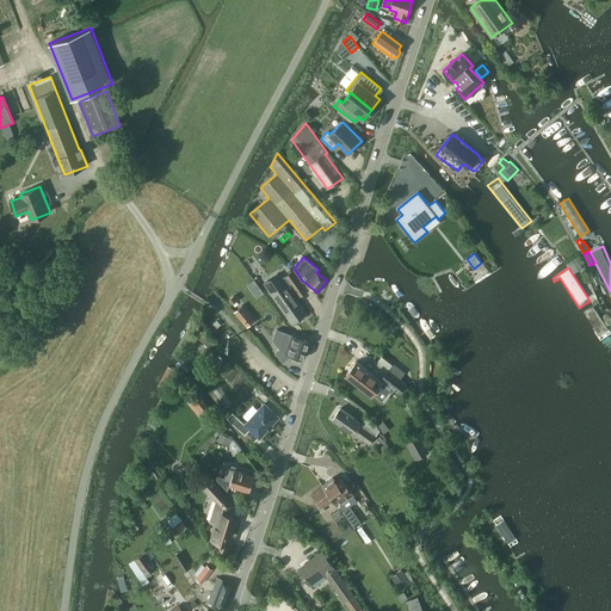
[(300,296),(307,291),(292,271),(285,276),(288,279),(284,282),(287,285),(272,295),(291,323),(301,318),(303,320),(308,316),(295,298),(300,295),(300,296)]
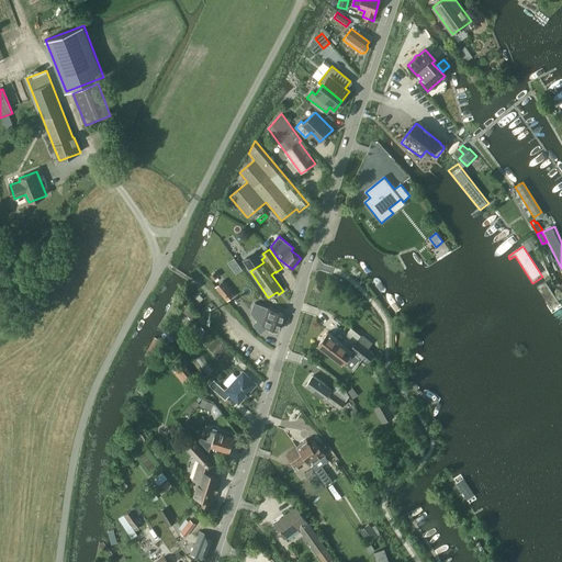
[(239,250),(233,255),(244,272),(250,268),(239,250)]
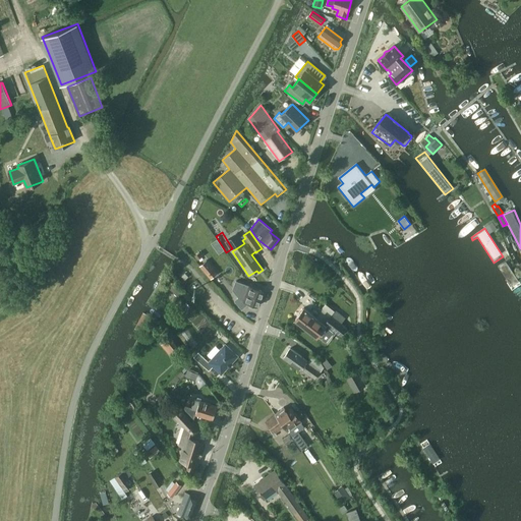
[(211,279),(217,273),(207,261),(200,266),(211,279)]
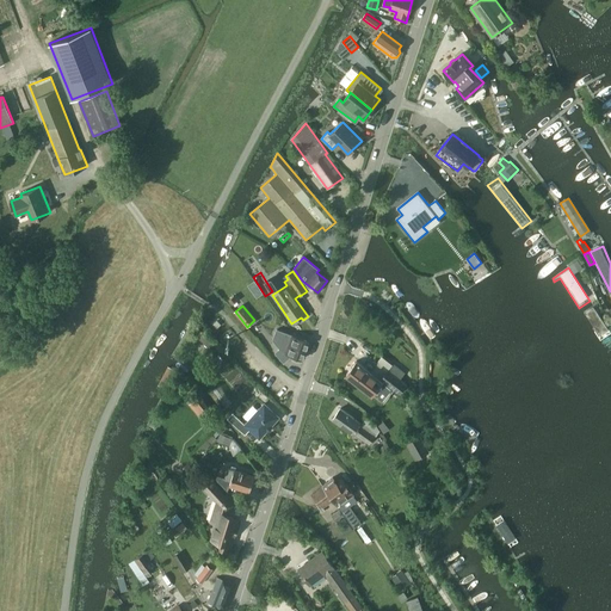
[(610,333),(593,306),(584,313),(594,327),(593,328),(600,340),(610,333)]
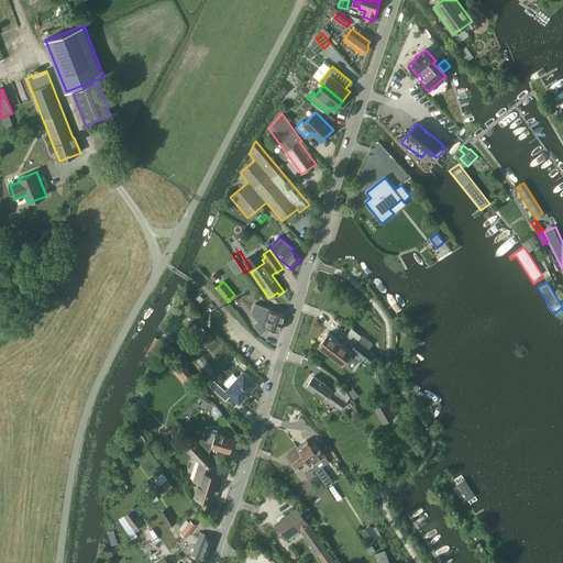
[(255,304),(252,312),(257,321),(254,324),(262,333),(268,328),(278,331),(285,316),(255,304)]
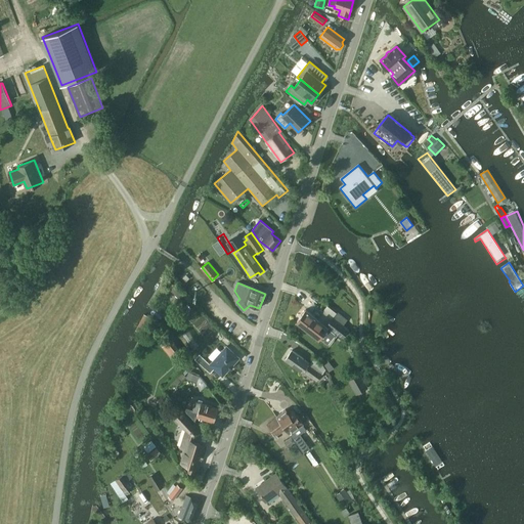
[(317,319),(306,309),(297,320),(316,335),(320,329),(329,335),(333,331),(343,338),(349,330),(343,325),(347,319),(337,312),(333,317),(323,311),(317,319)]
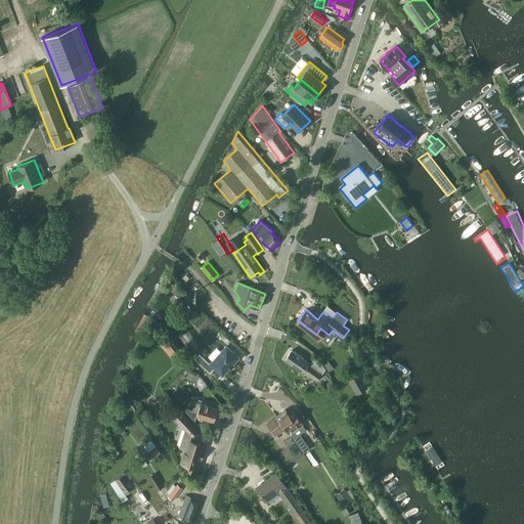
[(171,340),(163,346),(172,358),(180,351),(171,339),(171,340)]
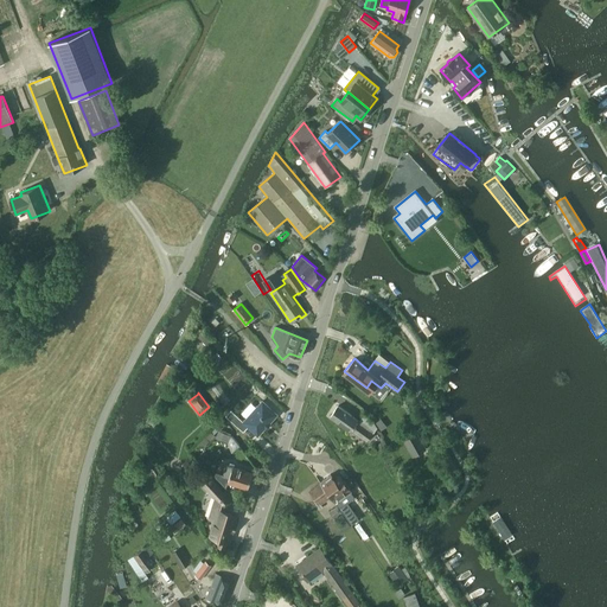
[(262,401),(253,411),(244,421),(231,410),(225,415),(243,432),(248,426),(257,435),(264,427),(266,428),(269,423),(269,422),(276,414),(262,401)]
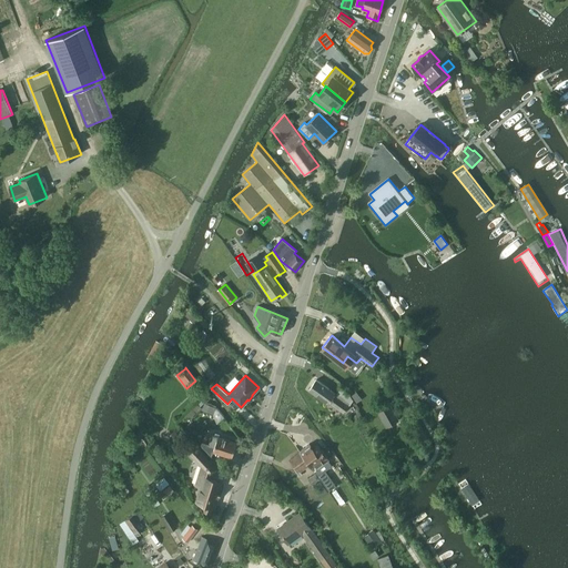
[(335,393),(316,379),(308,389),(328,403),(331,404),(336,396),(334,394),(335,393)]
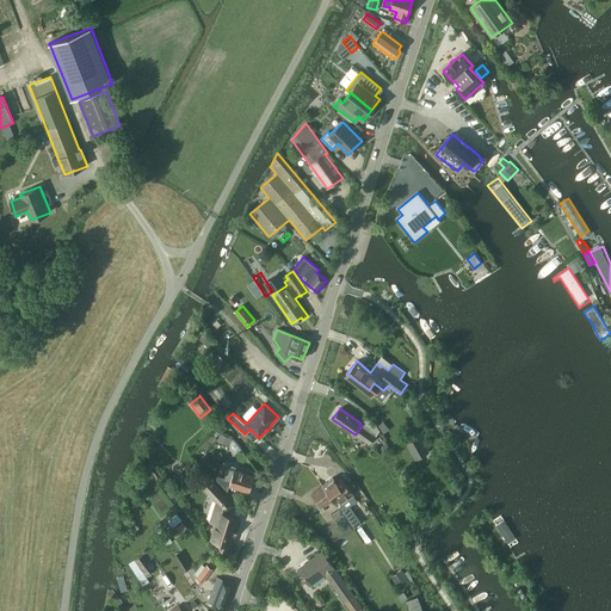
[(362,426),(356,434),(370,445),(380,431),(375,423),(366,418),(362,426)]
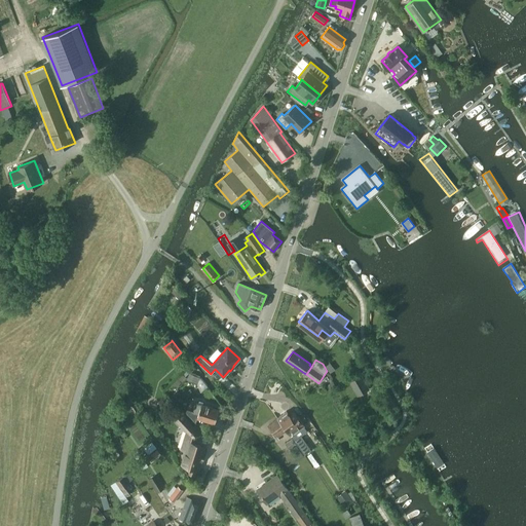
[(335,369),(330,363),(325,366),(330,372),(335,369)]
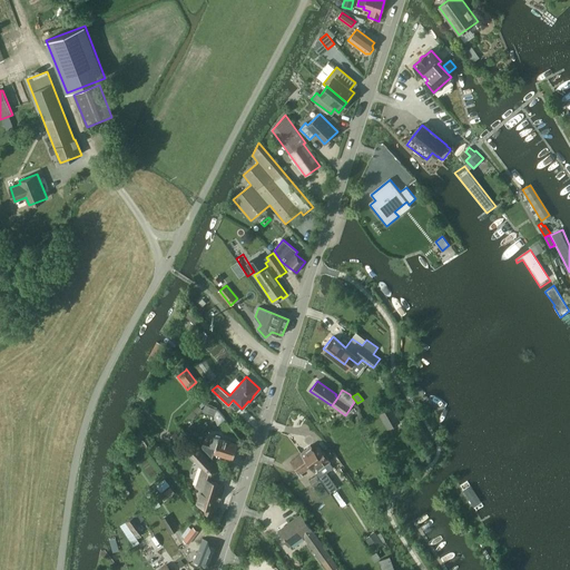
[(203,412),(214,416),(216,410),(205,404),(203,412)]
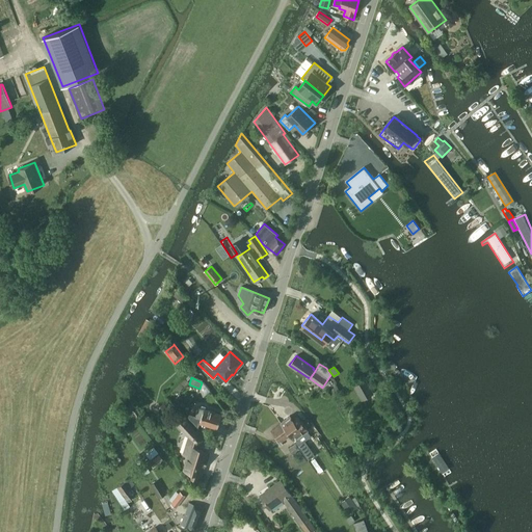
[(366,378),(353,386),(362,400),(374,393),(366,378)]
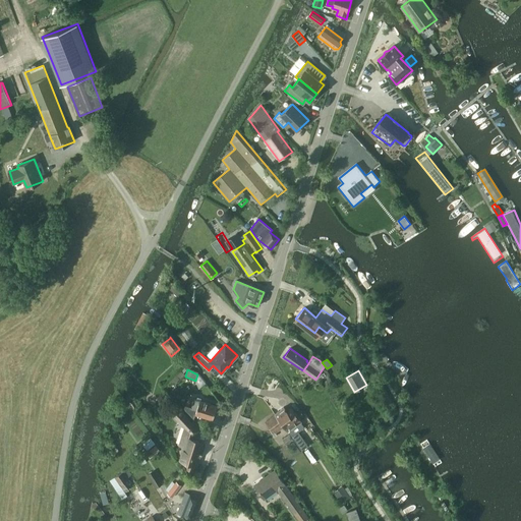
[(181,371),(177,375),(180,380),(185,374),(181,371)]
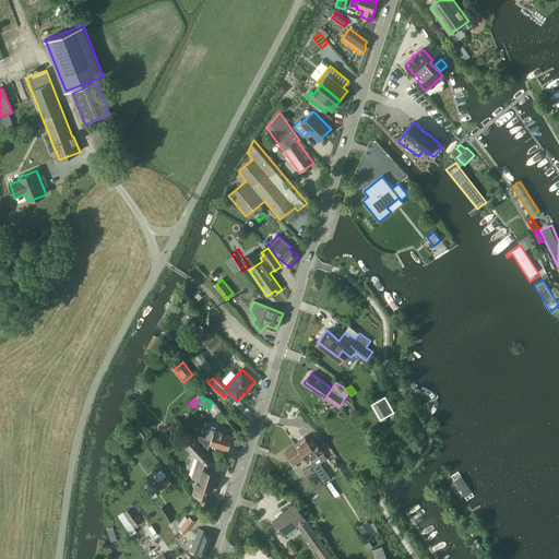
[(211,440),(210,443),(228,449),(233,436),(209,428),(205,439),(211,440)]
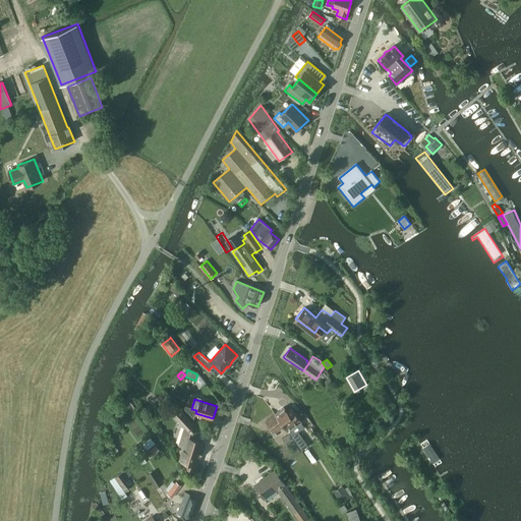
[(197,430),(185,416),(176,407),(170,413),(179,422),(183,427),(184,428),(178,445),(183,448),(179,460),(185,462),(184,466),(194,469),(203,443),(191,439),(192,435),(197,430)]
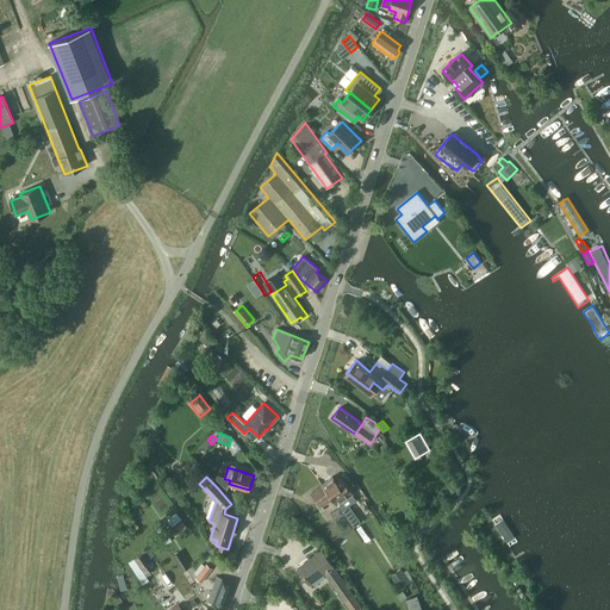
[(322,485),(332,499),(337,505),(341,503),(341,504),(354,495),(341,479),(336,483),(332,477),(322,485)]
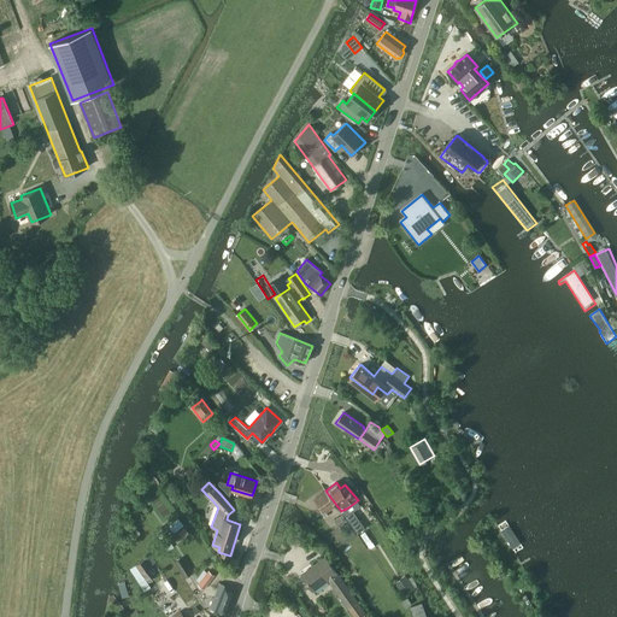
[(327,513),(336,505),(325,491),(315,499),(322,509),(319,510),(325,517),(328,516),(327,513)]
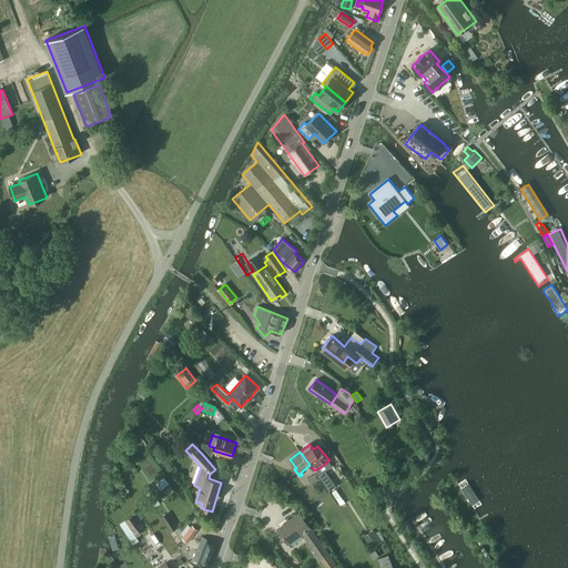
[(315,474),(307,479),(312,485),(320,479),(315,474)]
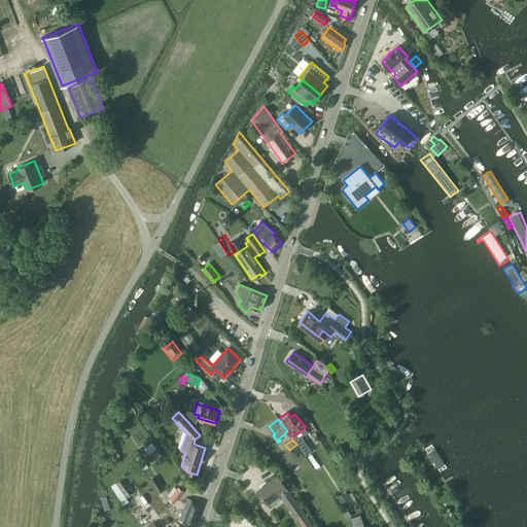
[(157,449),(152,443),(144,449),(149,455),(157,449)]
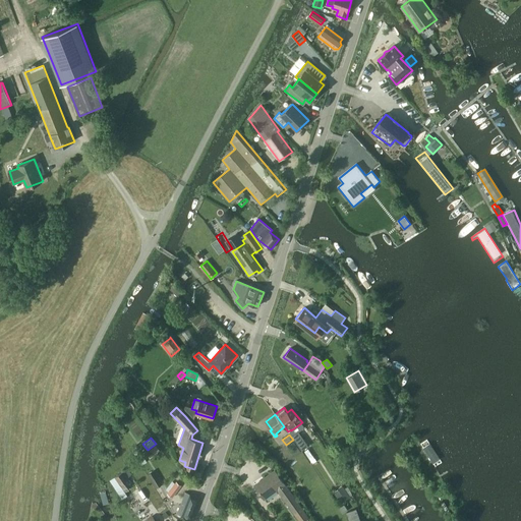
[(296,442),(301,450),(302,451),(308,447),(302,438),(296,442)]
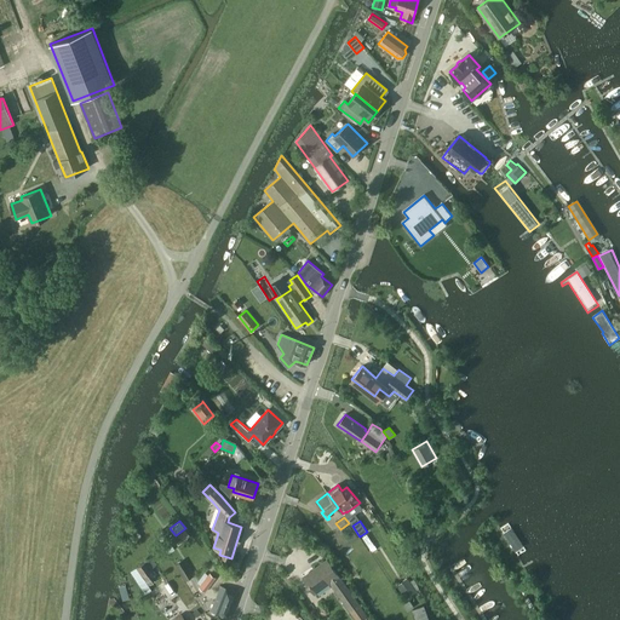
[(509,523),(500,528),(518,556),(526,551),(509,523)]
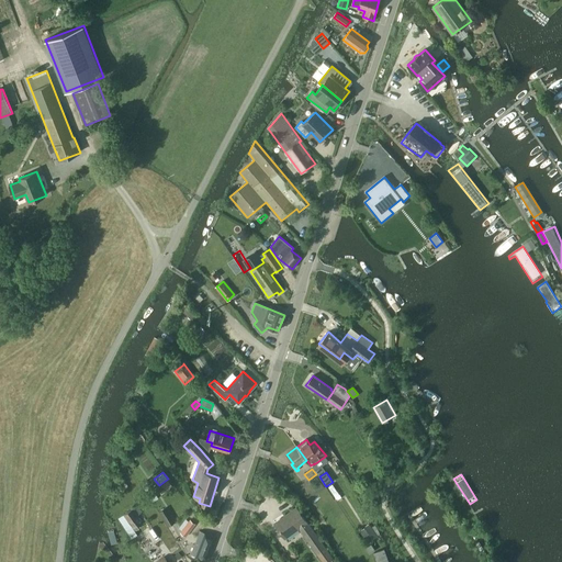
[(317,475),(310,481),(317,492),(325,486),(317,475)]
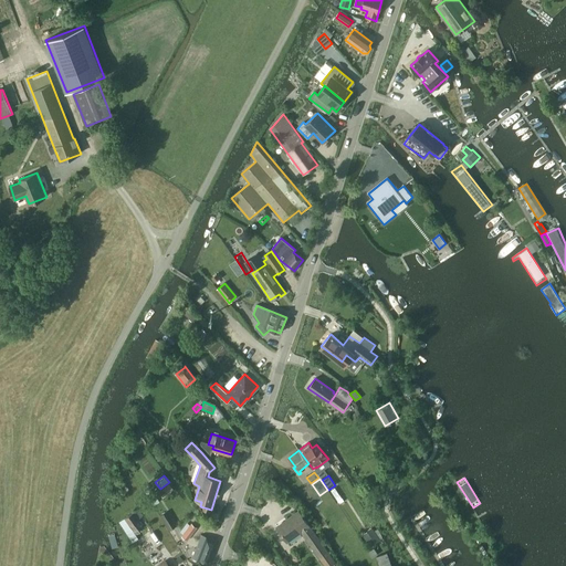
[(153,530),(139,509),(119,522),(133,543),(153,530)]
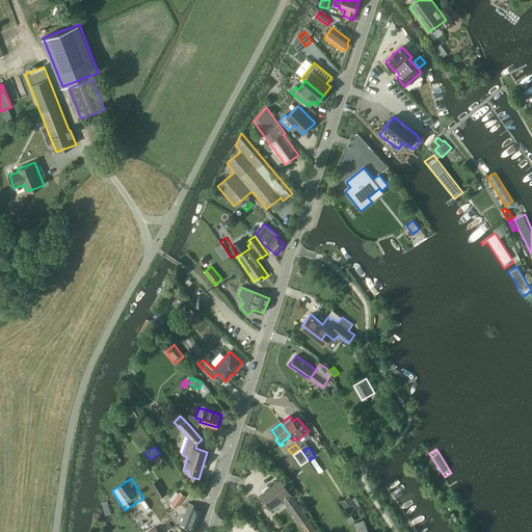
[(158,480),(152,484),(160,498),(166,495),(158,480)]
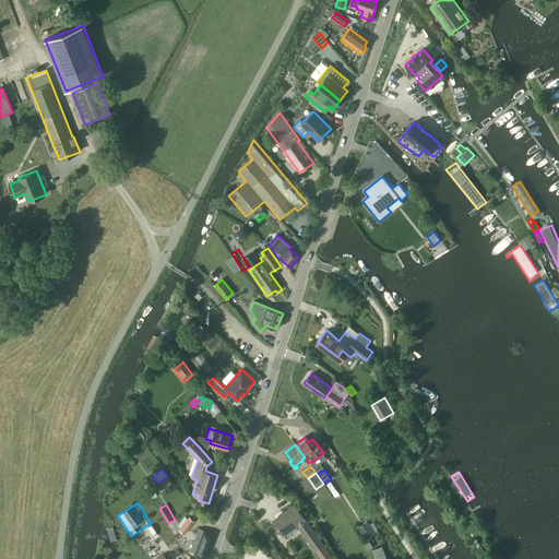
[(324,558),(331,555),(295,504),(273,521),(285,536),(297,526),(321,558),(324,558)]
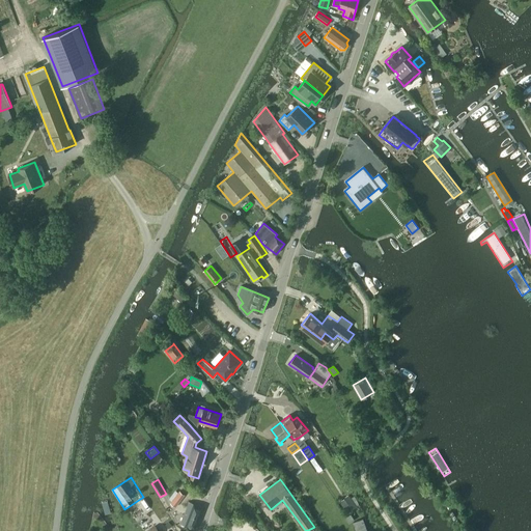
[(179,492),(171,503),(176,507),(185,495),(179,492)]
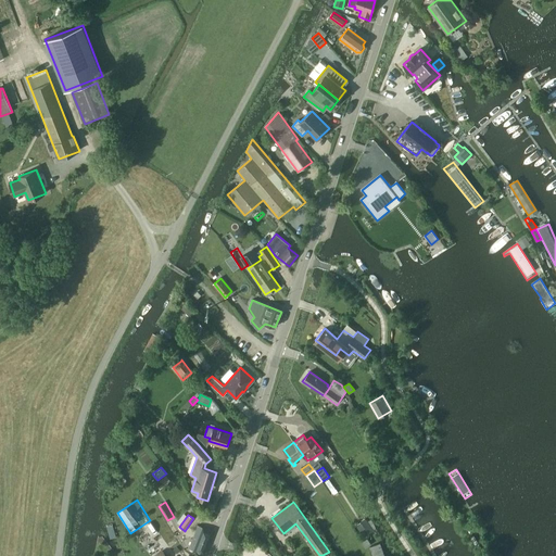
[(356,526),(365,536),(374,530),(365,519),(356,526)]
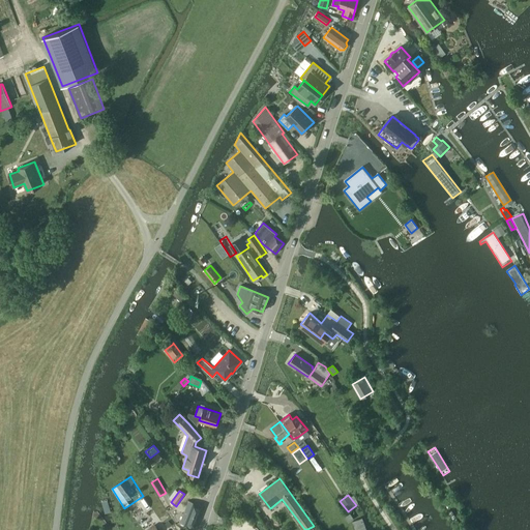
[(195,528),(203,506),(188,501),(180,522),(195,528)]
